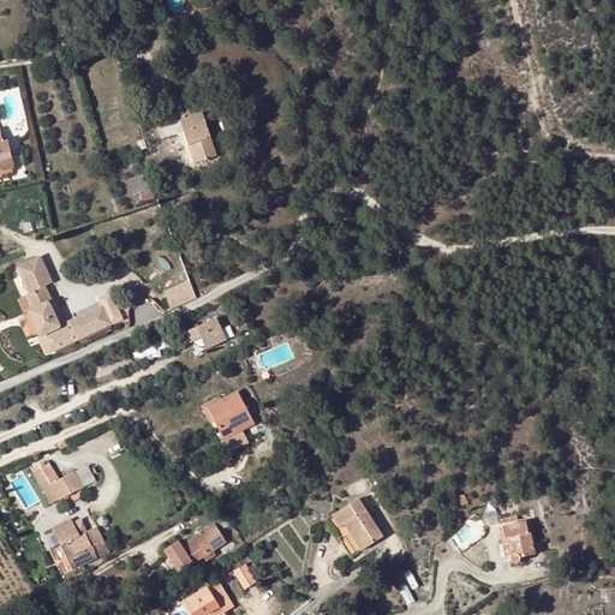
[(193,162),(216,155),(203,117),(180,123),(193,162)]
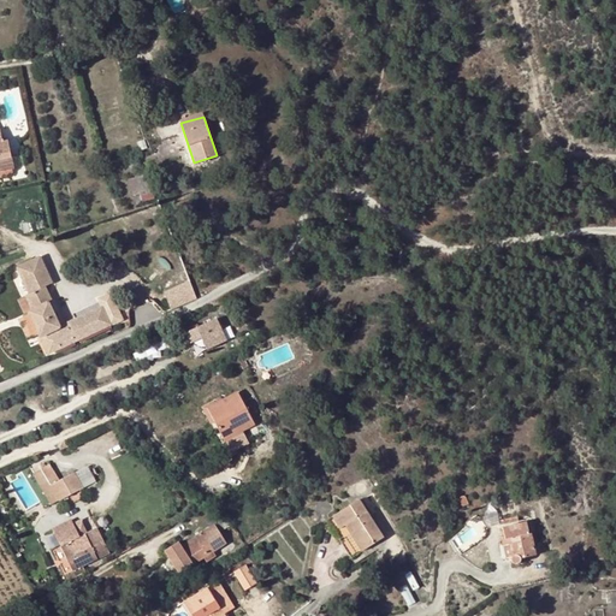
[(0,171),(15,169),(7,141),(4,142),(3,141),(0,132),(0,171)]
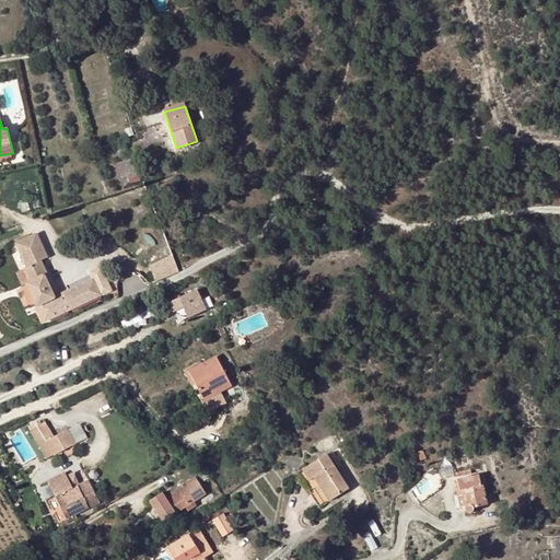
[(139,175),(138,173),(135,160),(124,163),(127,177),(128,179),(139,175)]
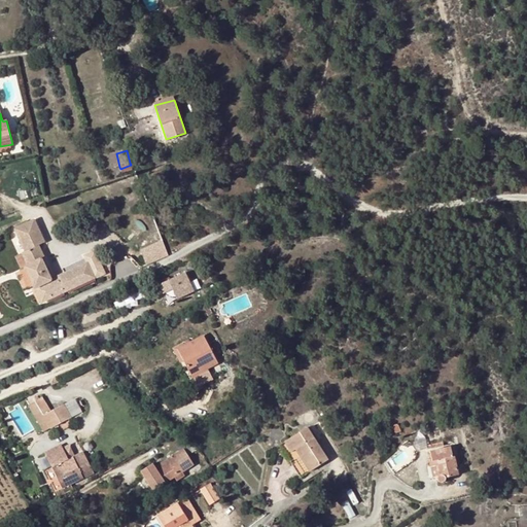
[(113,168),(119,167),(116,153),(109,155),(113,168)]
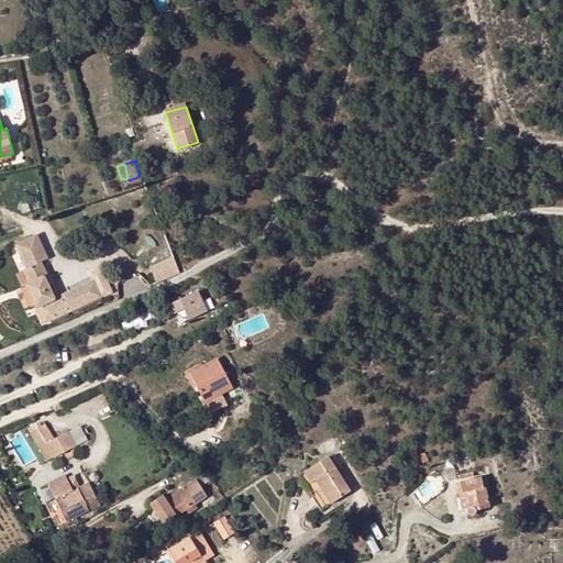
[(54,299),(44,277),(46,276),(40,261),(46,257),(36,236),(36,235),(35,236),(17,245),(28,268),(24,269),(31,283),(26,285),(45,322),(102,297),(95,280),(54,299)]
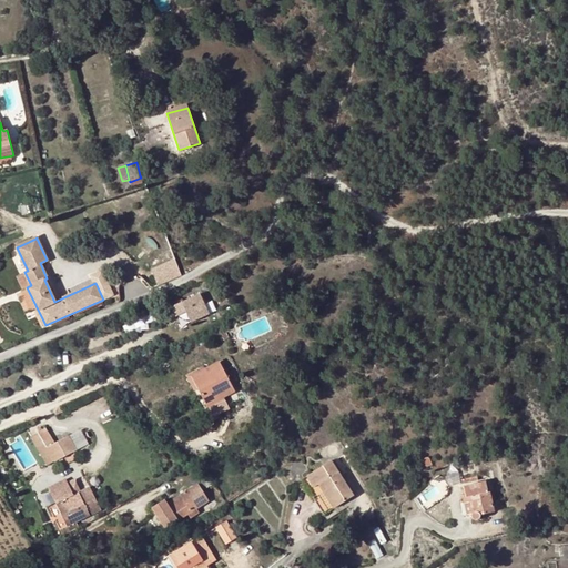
[(153,279),(156,285),(182,275),(179,269),(153,279)]
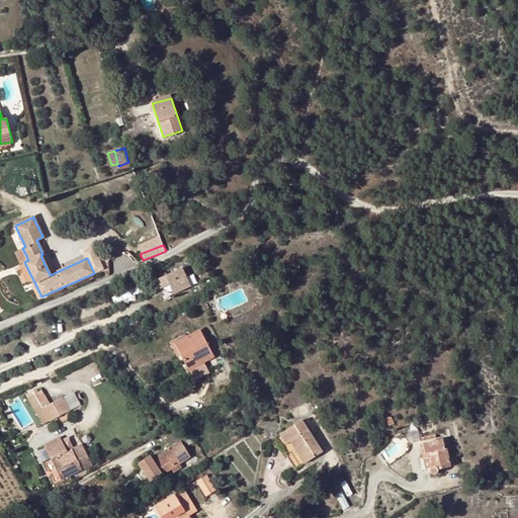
[(189,287),(181,268),(155,279),(159,289),(169,284),(173,294),(189,287)]
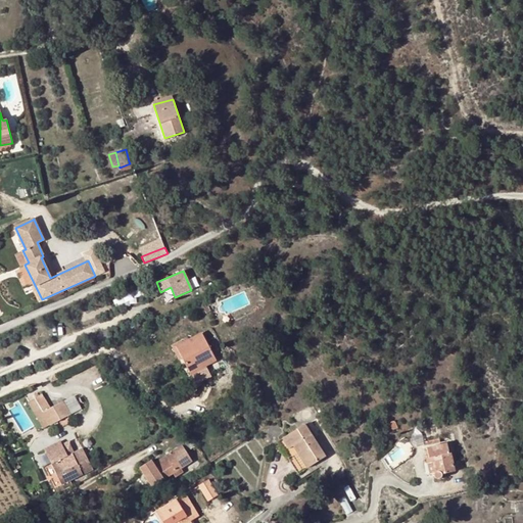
[(191,315),(181,320),(184,327),(195,322),(191,315)]
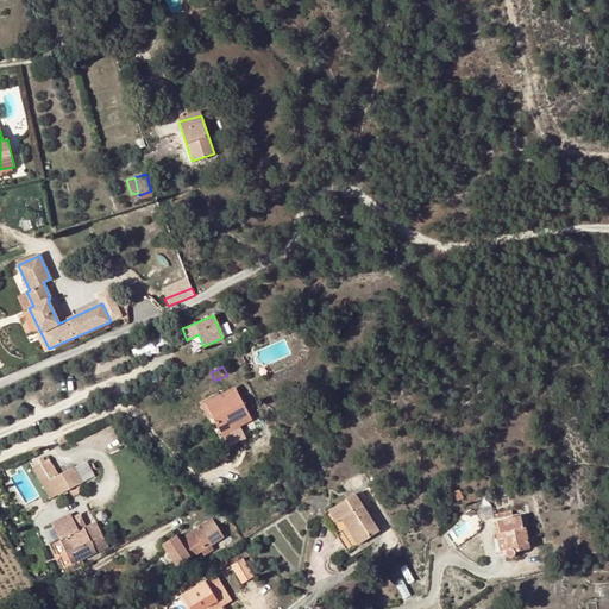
[(214,381),(211,372),(203,376),(208,383),(214,381)]
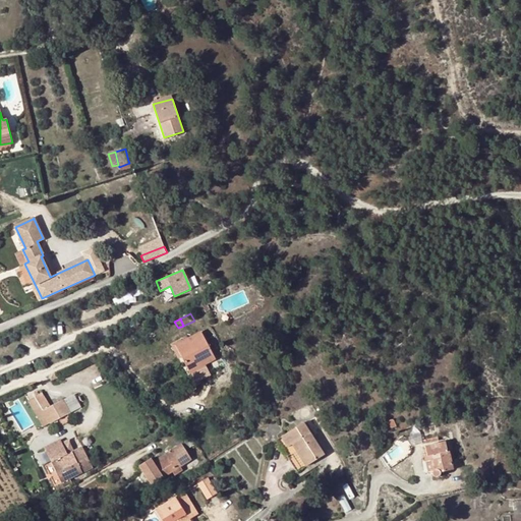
[(178,328),(174,322),(170,324),(173,331),(178,328)]
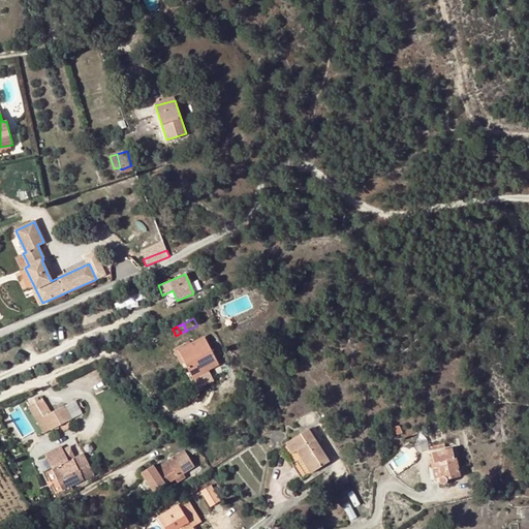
[(218,365),(205,338),(189,346),(205,372),(218,365)]
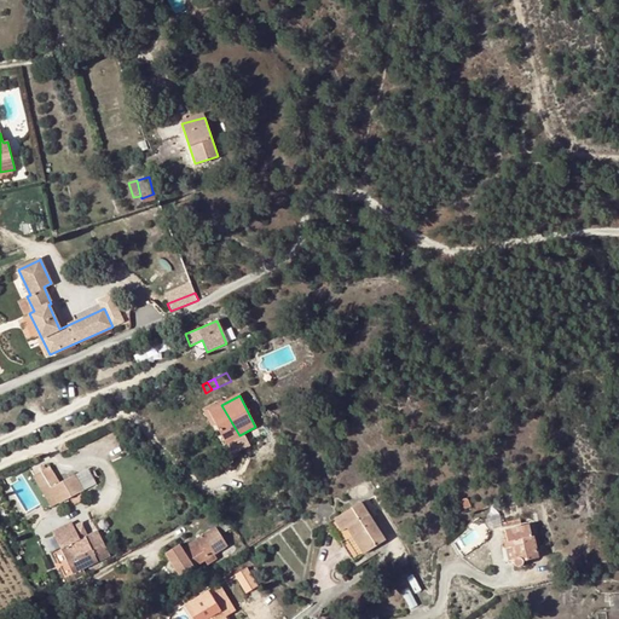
[(209,412),(226,443),(239,435),(221,405),(209,412)]
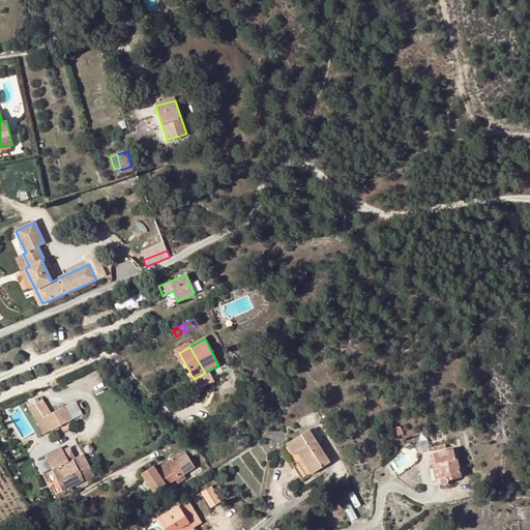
[(51,432),(52,432),(71,421),(64,408),(52,414),(42,401),(39,403),(37,400),(35,402),(36,404),(35,405),(51,432)]
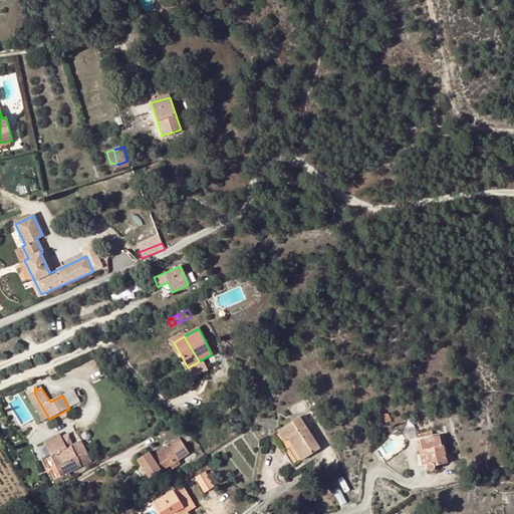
[(49,419),(34,393),(28,397),(43,422),(49,419)]
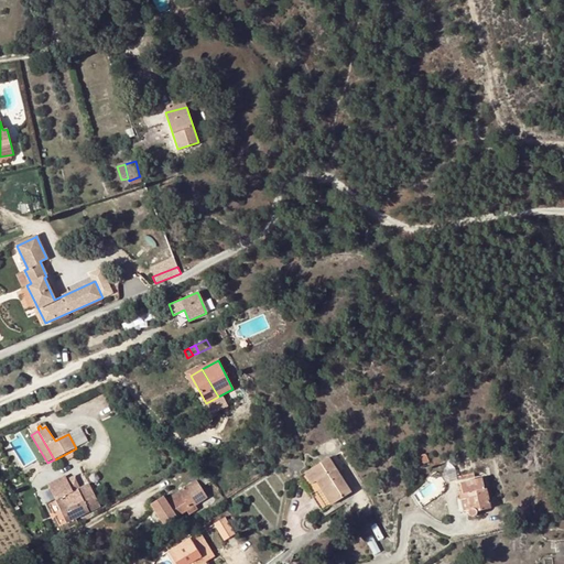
[(351,492),(328,458),(304,474),(299,477),(322,512),(332,506),(351,492)]
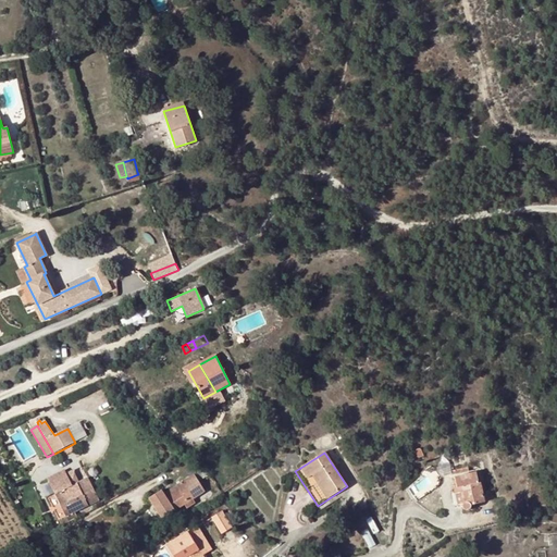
[(205,492),(198,483),(208,477),(203,470),(198,462),(188,469),(193,475),(189,478),(177,486),(180,491),(166,499),(155,507),(162,520),(184,506),(187,509),(194,505),(190,502),(205,492)]
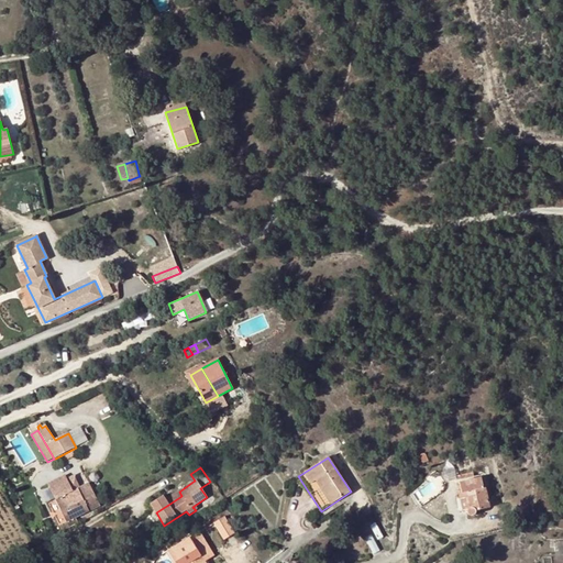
[(76,518),(100,506),(88,483),(73,490),(65,475),(47,484),(55,499),(48,503),(48,505),(51,509),(58,525),(66,520),(67,522),(76,518)]
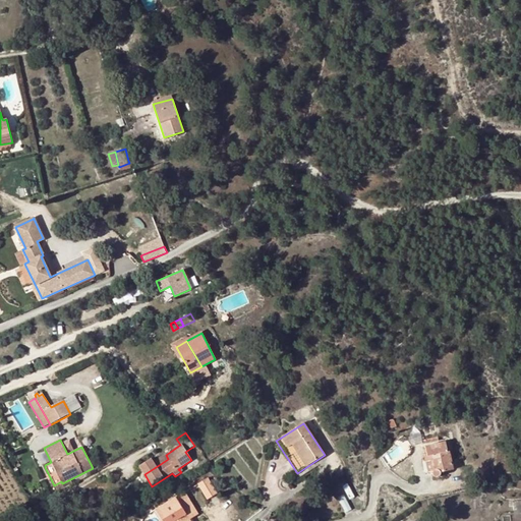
[(448,451),(446,442),(425,447),(427,457),(430,457),(432,471),(432,475),(435,477),(438,476),(440,473),(453,470),(449,451),(448,451)]
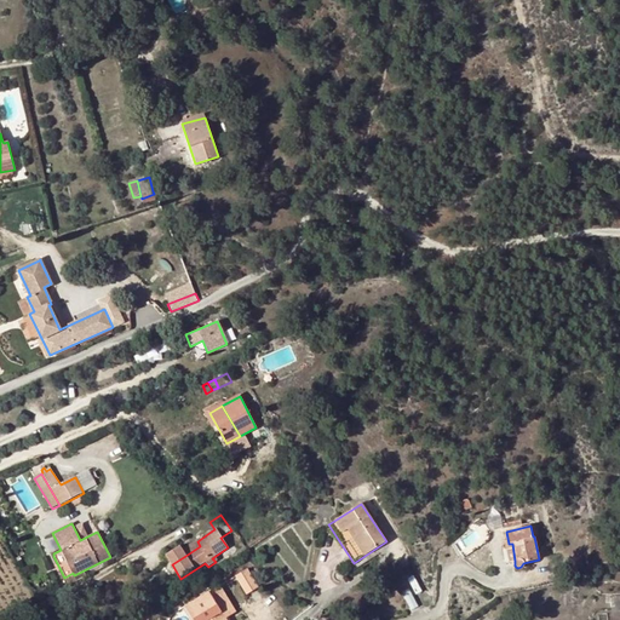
[(196,540),(182,550),(185,556),(200,546),(197,541),(196,540)]
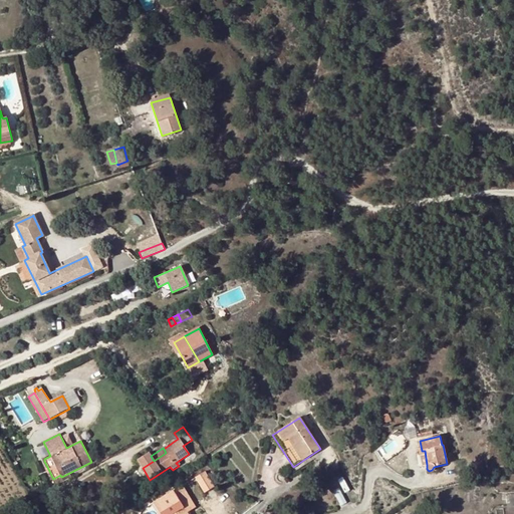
[(425,451),(422,451),(419,451),(422,466),(427,465),(425,451)]
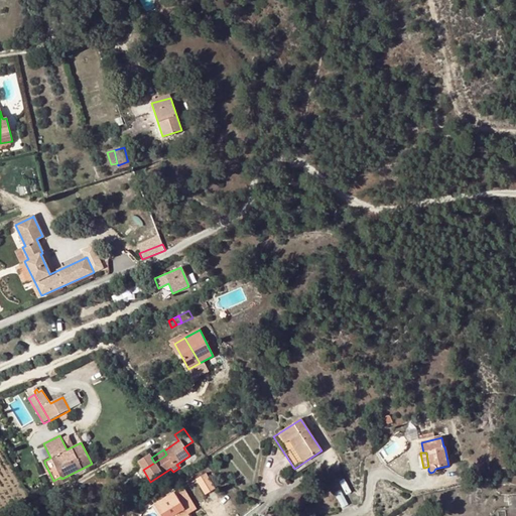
[(143,470),(154,463),(151,458),(149,455),(138,463),(143,470)]
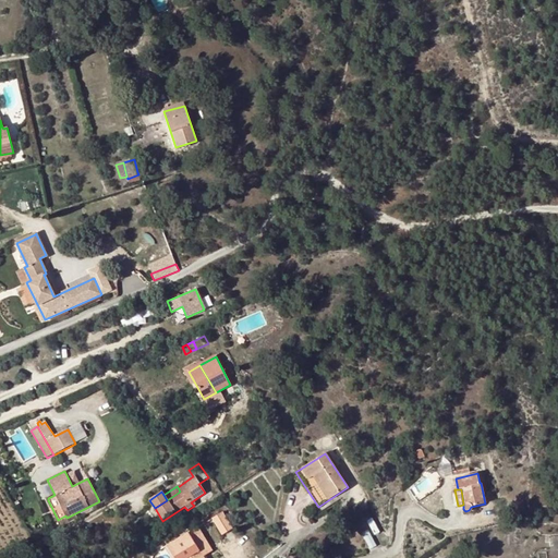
[(61,526),(77,519),(75,513),(67,518),(65,516),(58,520),(61,526)]
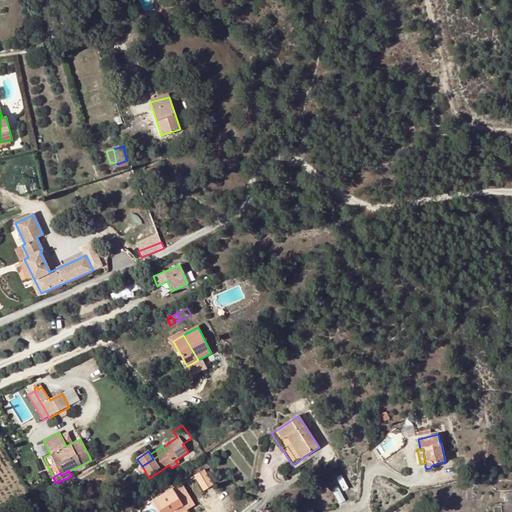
[(213,486),(204,471),(195,476),(204,491),(213,486)]
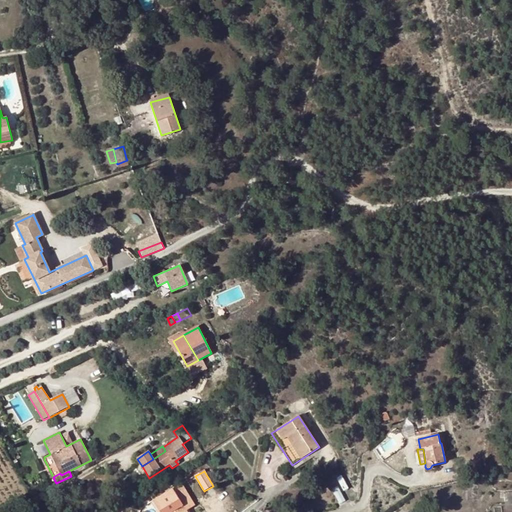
[(181,484),(172,489),(185,511),(194,506),(181,484)]
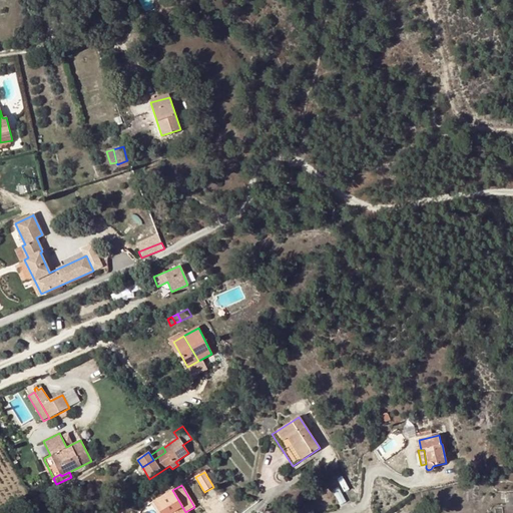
[(186,512),(185,512),(172,490),(153,502),(159,512),(186,512)]
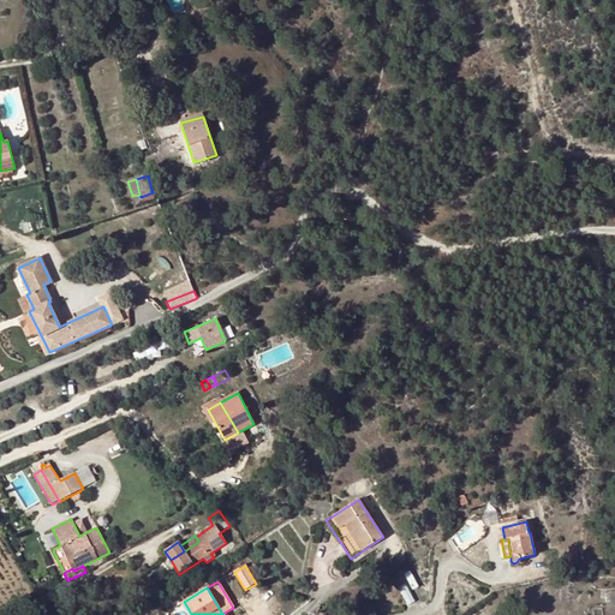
[(357,605),(366,597),(359,589),(350,598),(357,605)]
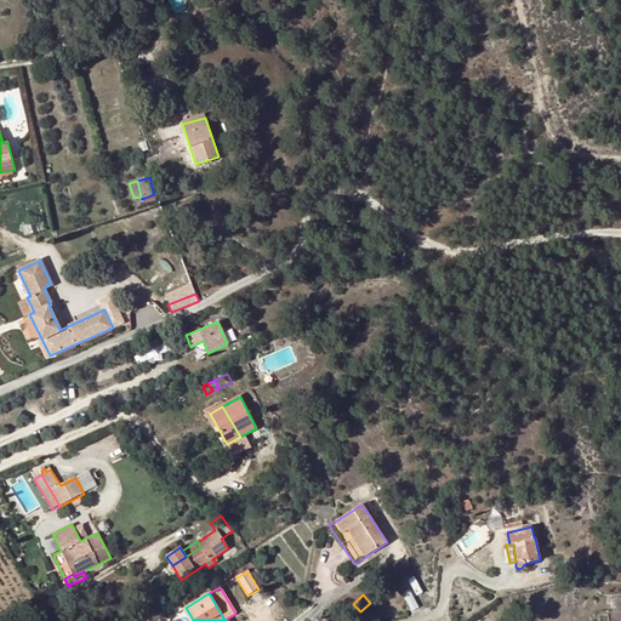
[(420,610),(412,596),(405,599),(412,613),(420,610)]
